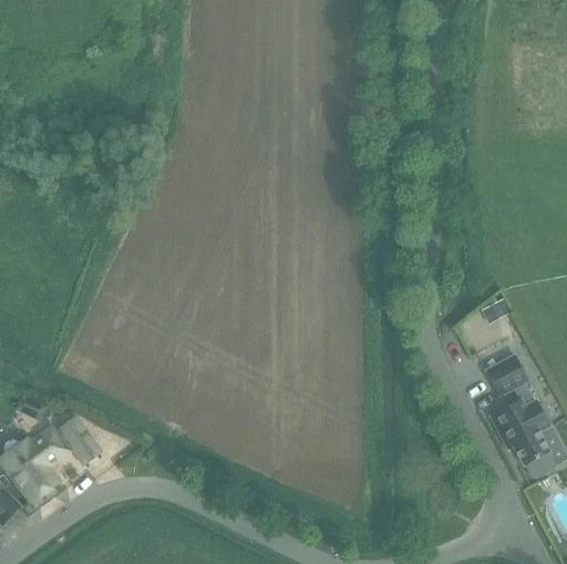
[(524,465),(526,464),(533,477),(537,477),(553,468),(557,463),(556,461),(566,454),(537,399),(535,400),(526,383),(529,381),(515,355),(485,370),(500,396),(514,388),(519,399),(491,416),(507,448),(508,447),(508,445),(512,443),(524,465)]
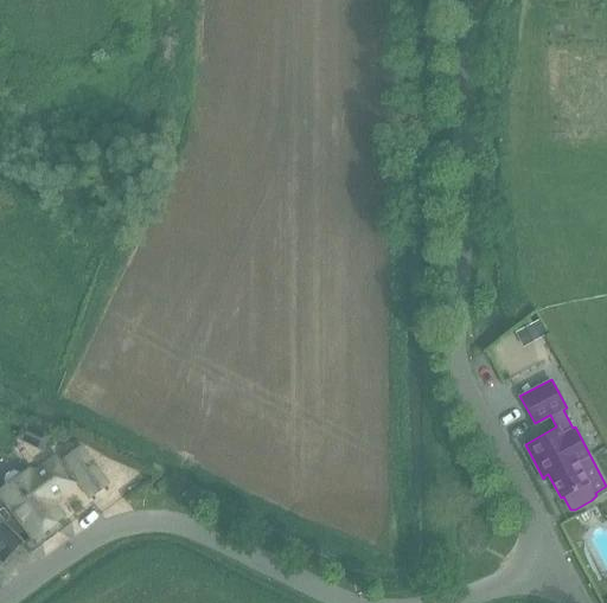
[(50,434),(23,421),(14,436),(43,449),(50,434)]
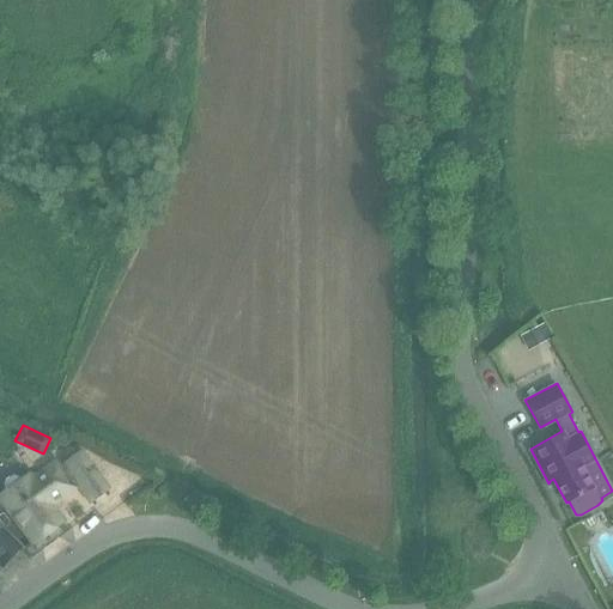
[(91,500),(108,488),(80,451),(64,463),(91,500)]
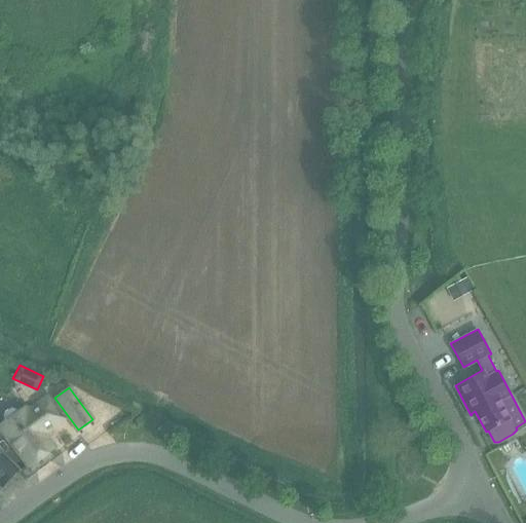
[(63,415),(48,396),(28,411),(26,407),(21,410),(17,407),(10,406),(2,412),(3,419),(4,422),(0,425),(0,427),(28,465),(53,447),(41,432),(63,415)]
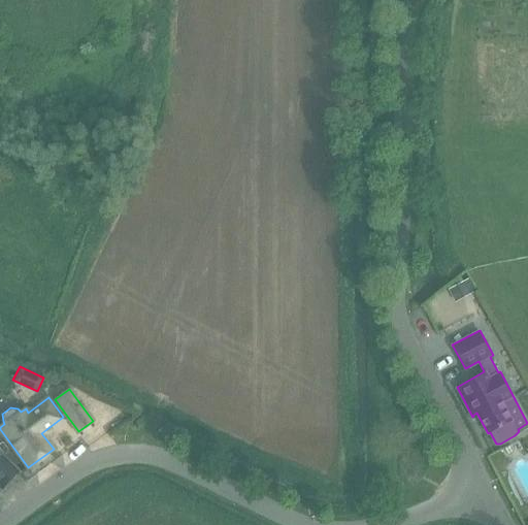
[(17,471),(0,455),(0,483),(2,486),(17,471)]
